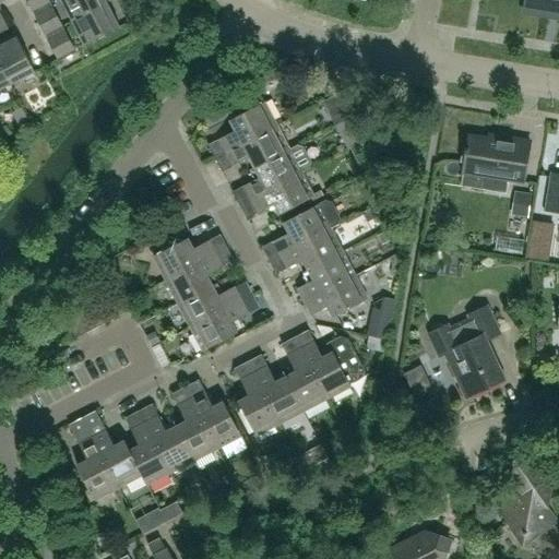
[(32,0),(26,3),(31,11),(48,2),(46,0),(32,0)]
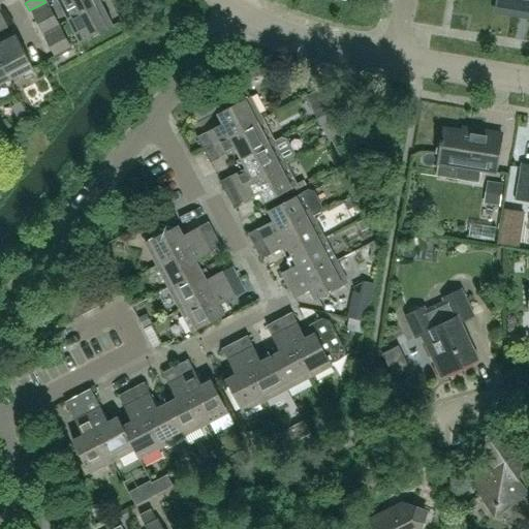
[(100,3),(98,0),(56,0),(67,20),(100,3)]
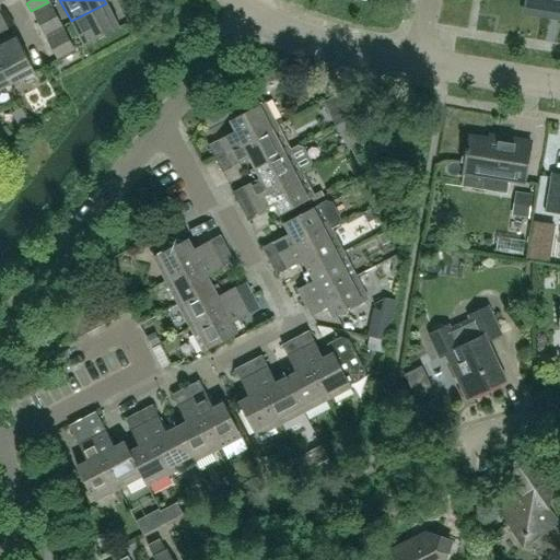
[(559,0),(524,0),(523,12),(559,18),(559,0)]
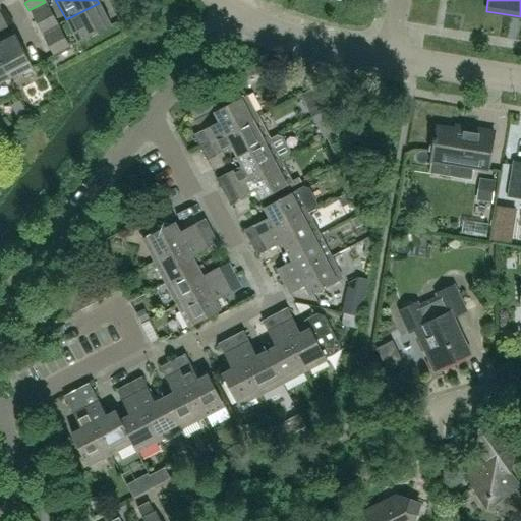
[(99,3),(66,19),(77,43),(110,25),(99,3)]
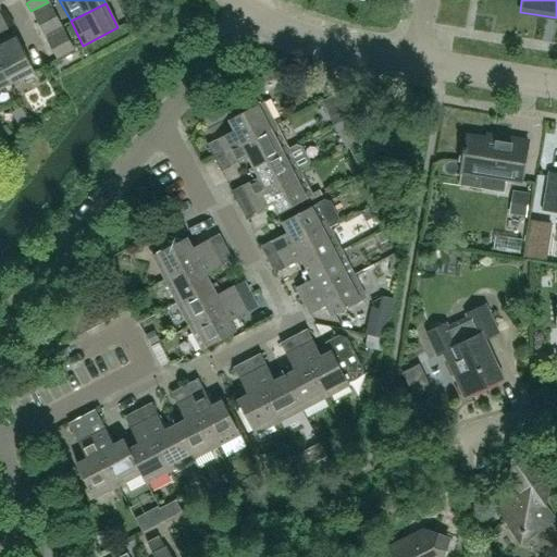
[(39,26),(44,35),(60,26),(56,17),(39,26)]
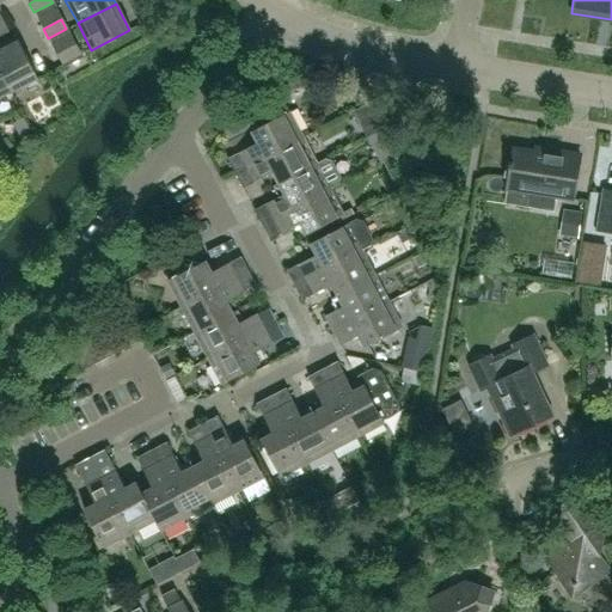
[(17,41),(0,49),(0,75),(8,93),(36,79),(17,41)]
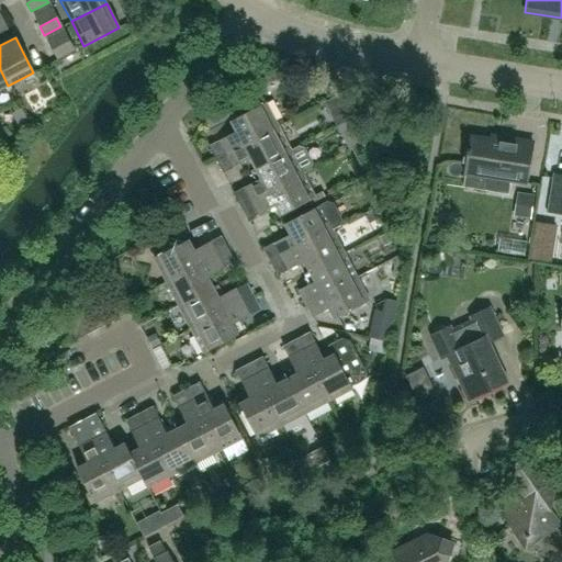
[(69,42),(52,51),(56,59),(74,51),(69,42)]
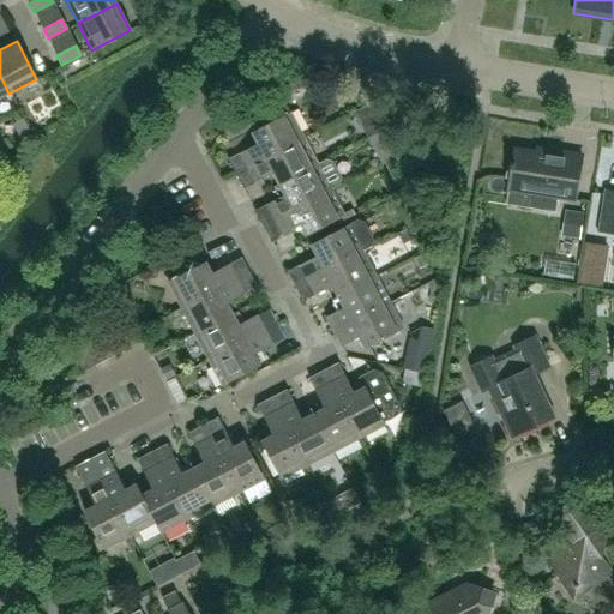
[(288,113),(251,132),(257,144),(227,160),(234,174),(301,139),(288,113)]
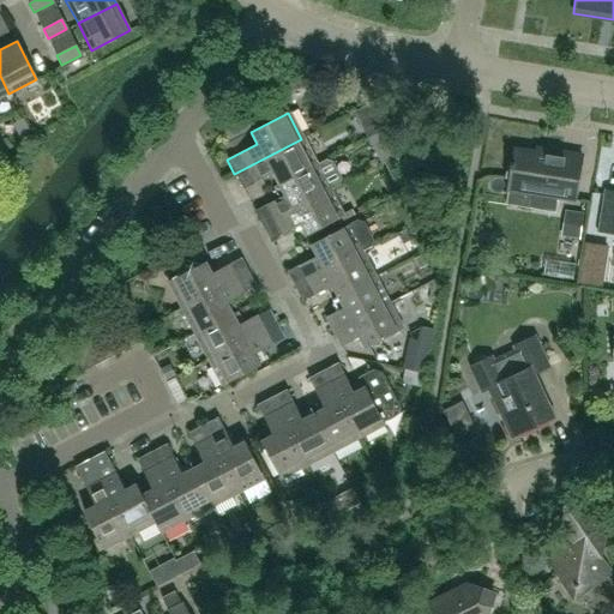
[(374,134),(379,143),(387,138),(384,130),(374,134)]
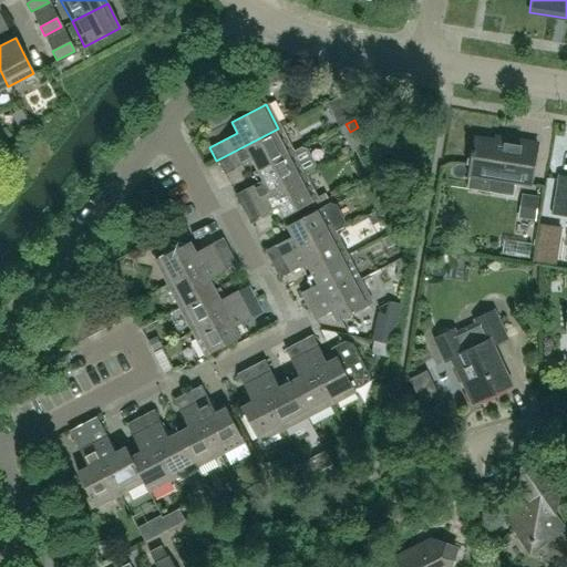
[(278,129),(216,161),(224,175),(251,161),(256,171),(291,153),(278,129)]
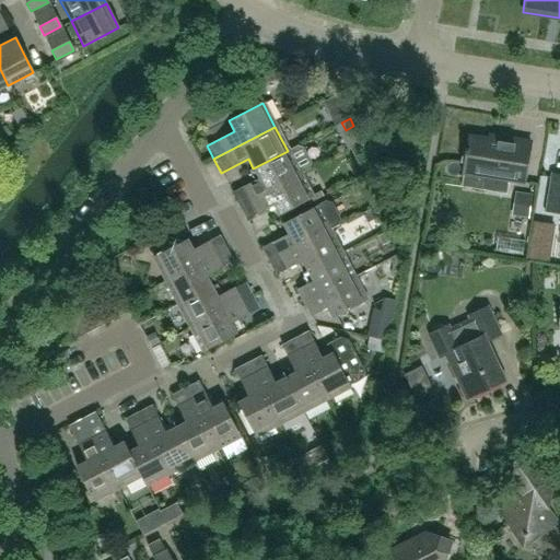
[(482,190),(485,177),(523,183),(529,142),(497,137),(497,141),(468,137),(463,173),(461,186),(482,190)]
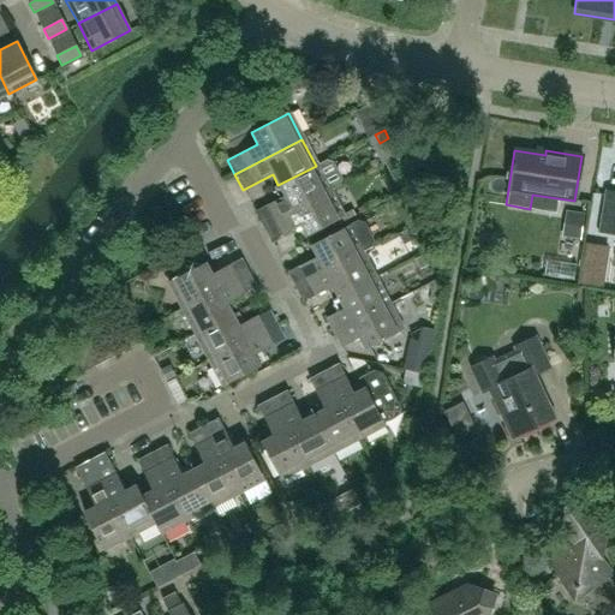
[(326,160),(316,166),(278,185),(284,196),(254,212),(262,226),(329,191),(339,186),(341,180),(332,162),(326,160)]
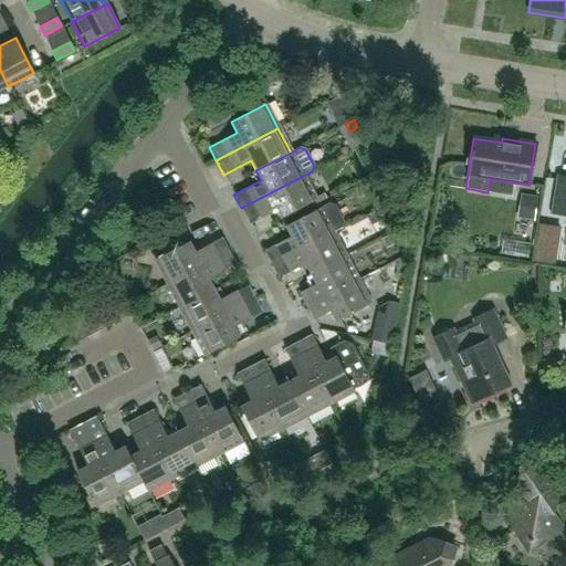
[(303,176),(241,208),(248,221),(275,208),(281,219),(316,200),(303,176)]
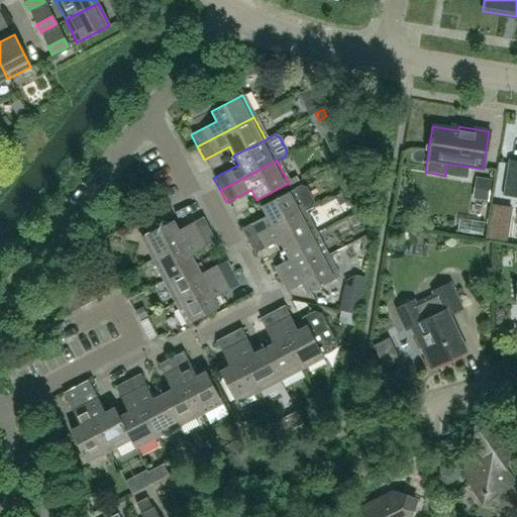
[(516,162),(509,161),(503,195),(516,196),(516,162)]
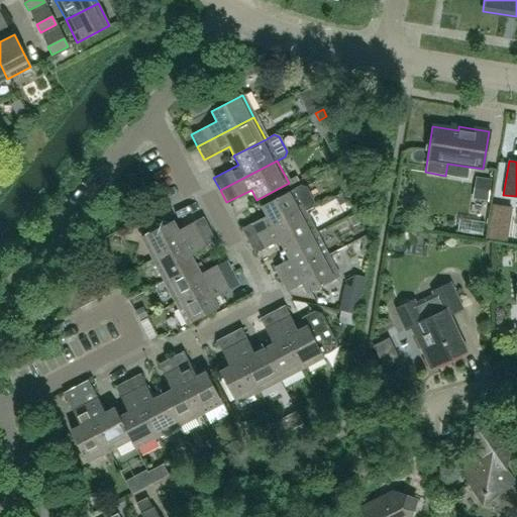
[(487,201),(490,179),(474,176),(470,199),(487,201)]
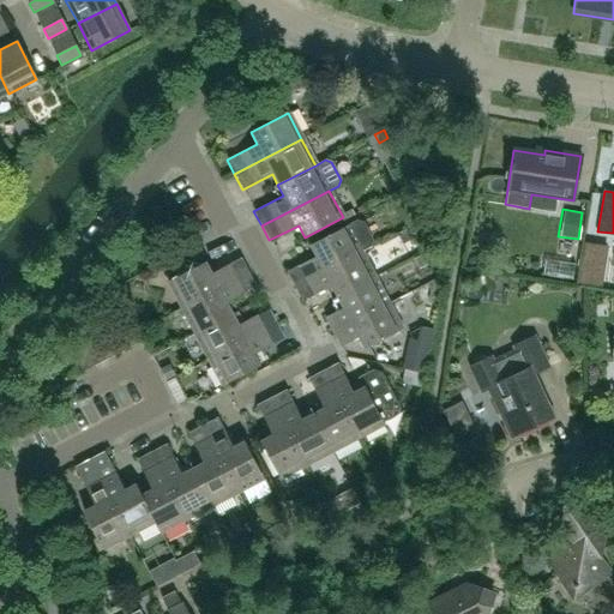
[(315,257),(286,272),(294,287),(361,252),(369,247),(372,241),(363,223),(356,222),(311,246),(315,257)]
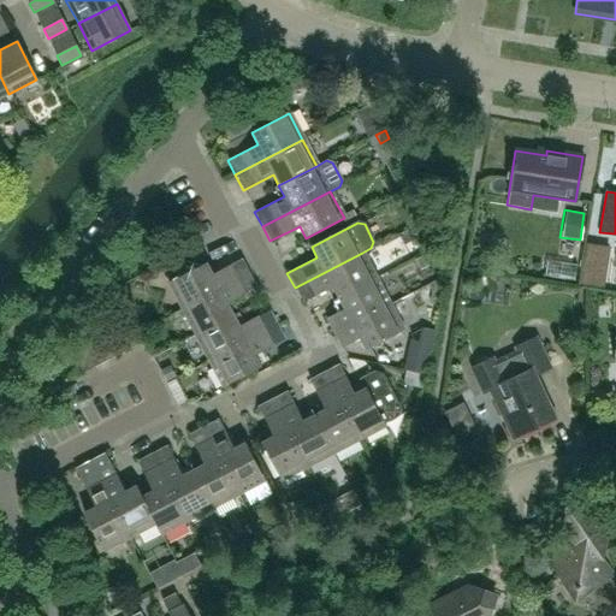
[(362,253),(295,288),(302,302),(332,286),(338,298),(375,278),(362,253)]
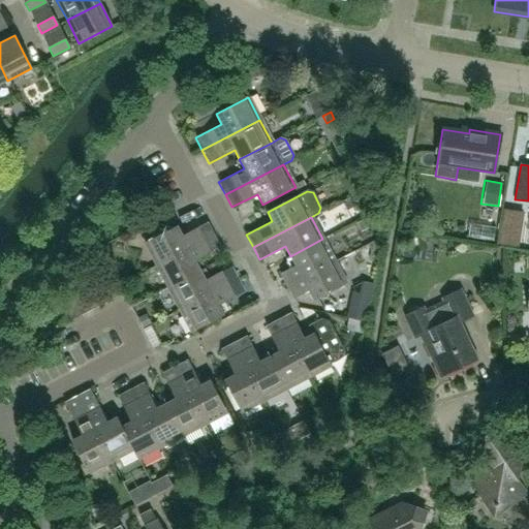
[(365,218),(364,218),(355,223),(360,232),(369,227),(365,218)]
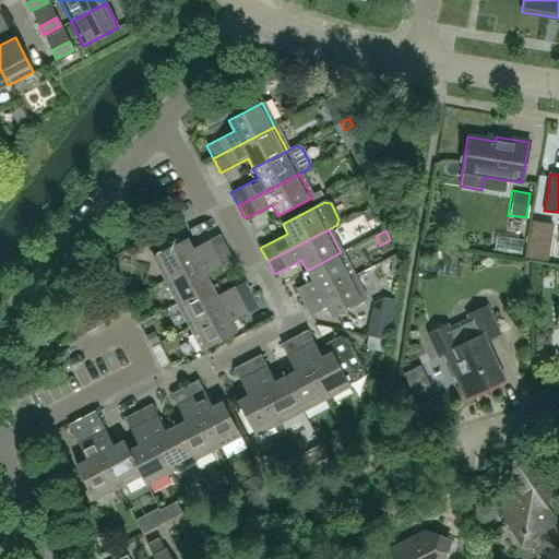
[(186,238),(152,257),(164,281),(226,248),(218,235),(191,249),(186,238)]
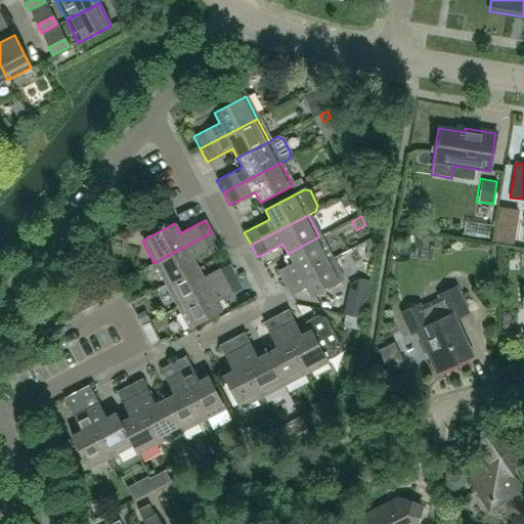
[(212,232),(154,263),(165,285),(198,268),(192,259),(218,246),(212,232)]
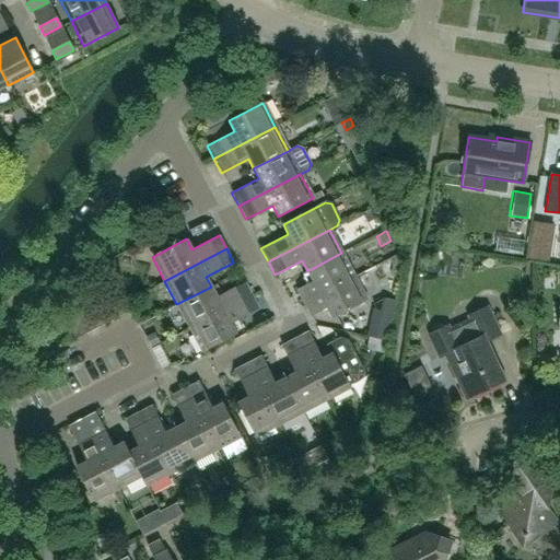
[(341,253),(307,271),(312,281),(296,289),(303,303),(353,277),(341,253)]
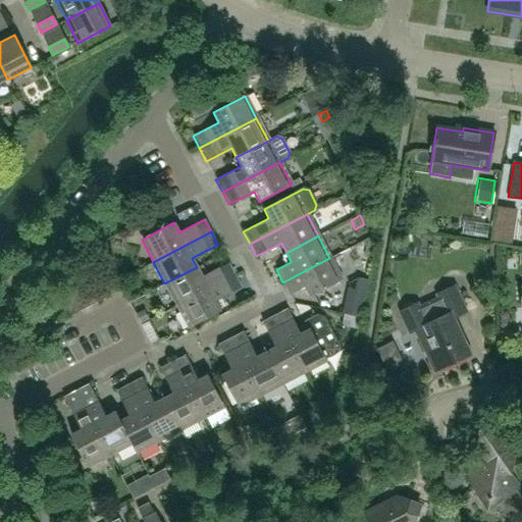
[(370,236),(369,237),(362,241),(364,248),(362,257),(372,259),(373,252),(373,244),(370,236)]
